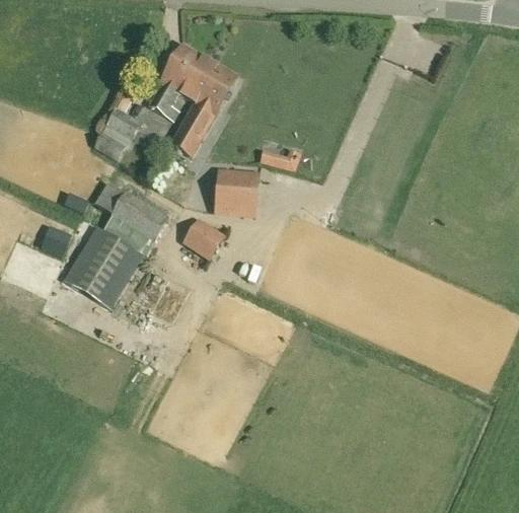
[(189,97),(209,60),(183,45),(161,82),(162,82),(149,104),(173,119),(178,108),(171,103),(178,91),(189,97)]
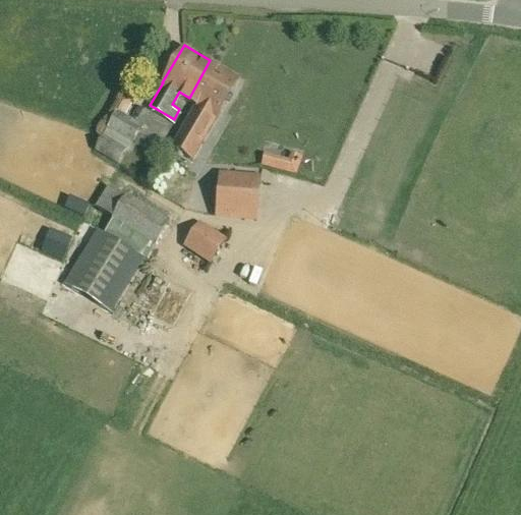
[(210,60),(189,98),(195,101),(171,144),(192,156),(213,120),(238,76),(210,60)]
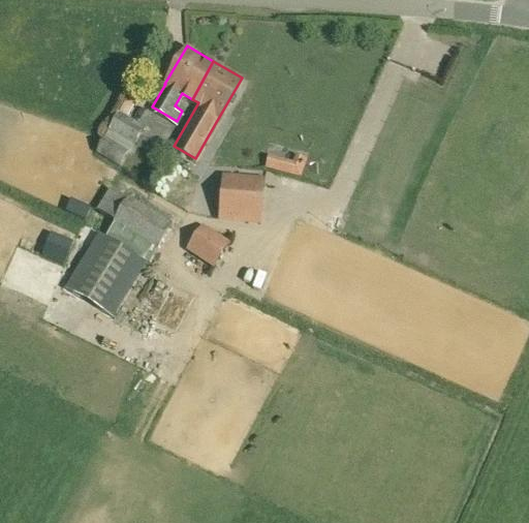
[(142,123),(126,115),(130,108),(122,102),(110,124),(133,139),(142,123)]
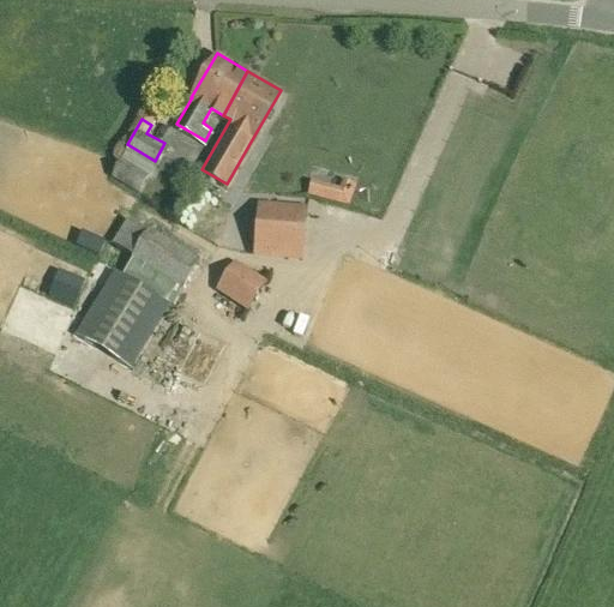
[(140,187),(148,173),(121,157),(113,172),(140,187)]
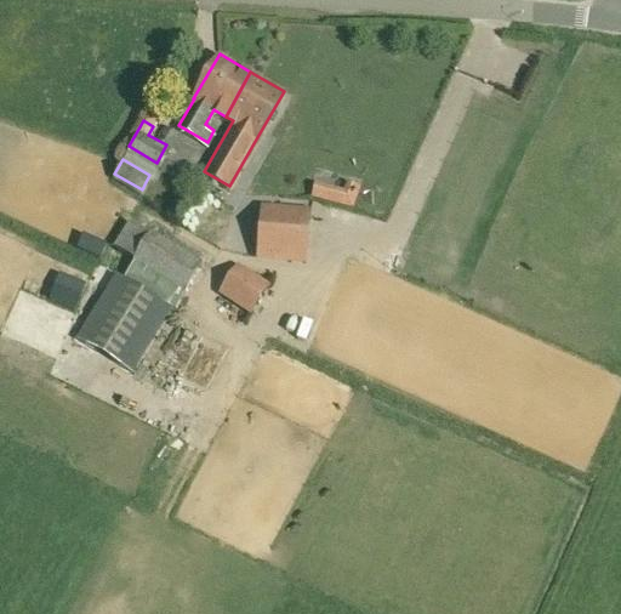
[(262,203),(257,251),(306,256),(311,208),(262,203)]
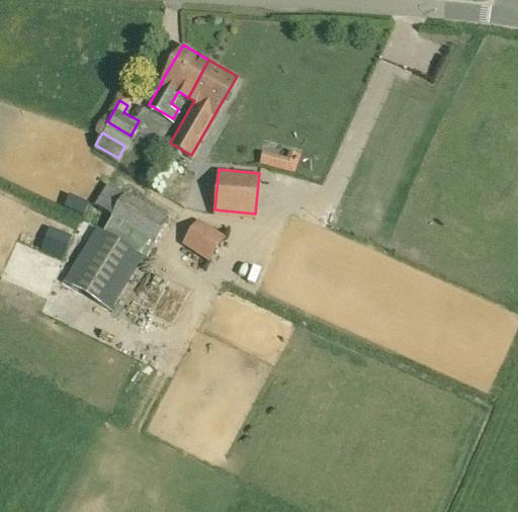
[(98,204),(112,214),(103,229),(97,225),(64,278),(110,308),(117,296),(122,299),(147,253),(168,218),(111,183),(98,204)]
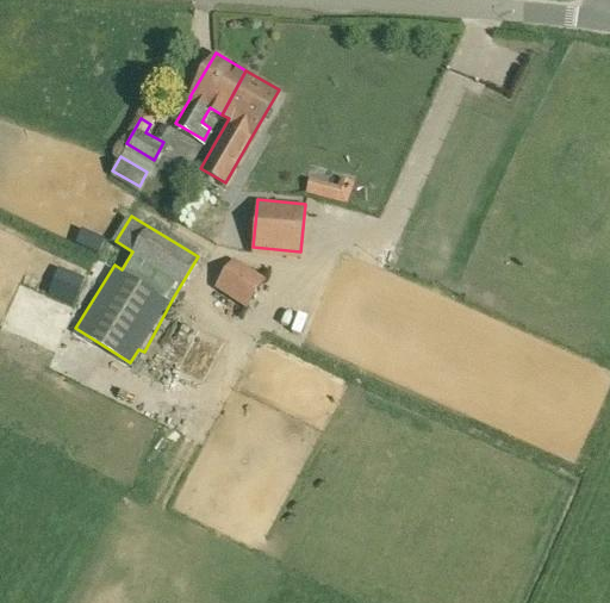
[(213,285),(244,305),(263,275),(232,255),(213,285)]
